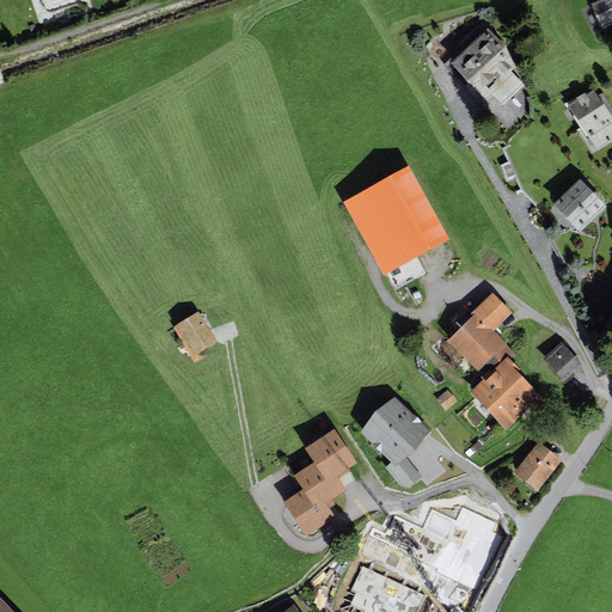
[(611,0),(598,0),(591,2),(603,29),(611,24),(611,0)]
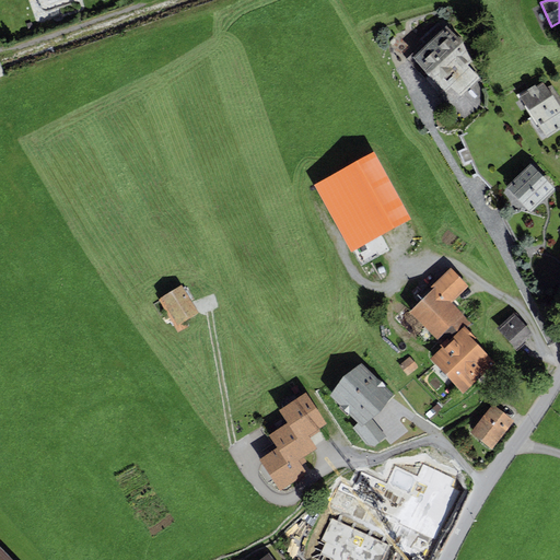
[(446,25),(413,57),(445,90),(451,85),(462,96),(480,78),(468,65),(471,60),(463,42),(446,25)]
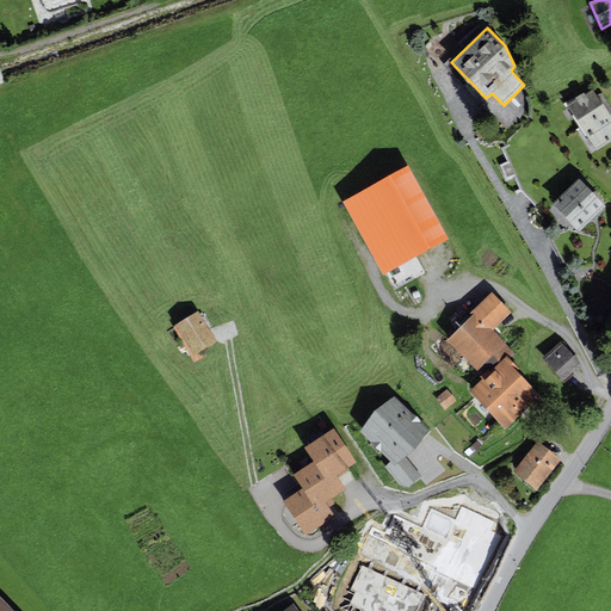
[(575,98),(567,104),(597,150),(610,142),(610,107),(602,93),(596,96),(592,90),(585,94),(584,92),(575,98)]
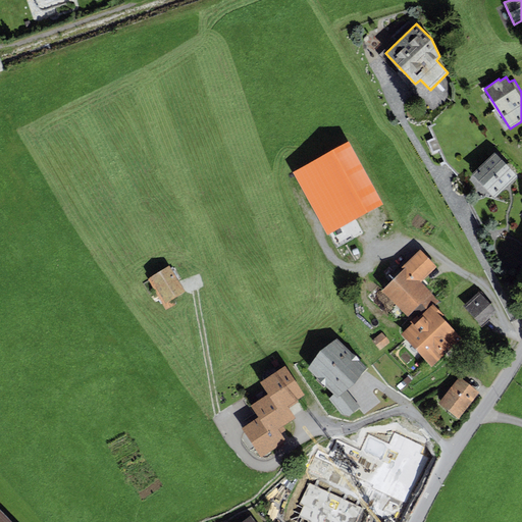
[(349,141),(293,172),(327,235),(383,203),(349,141)]
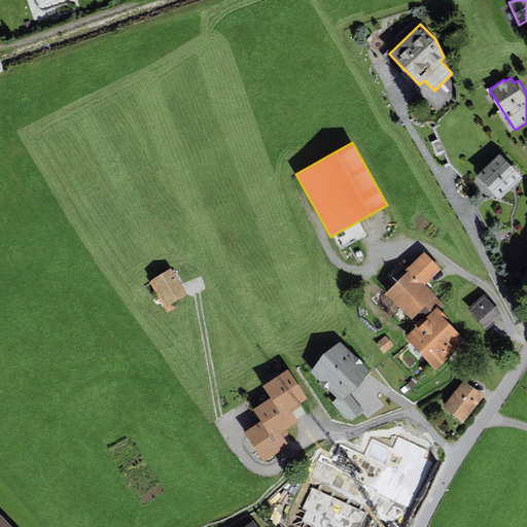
[(523,177),(500,152),(476,176),(499,200),(523,177)]
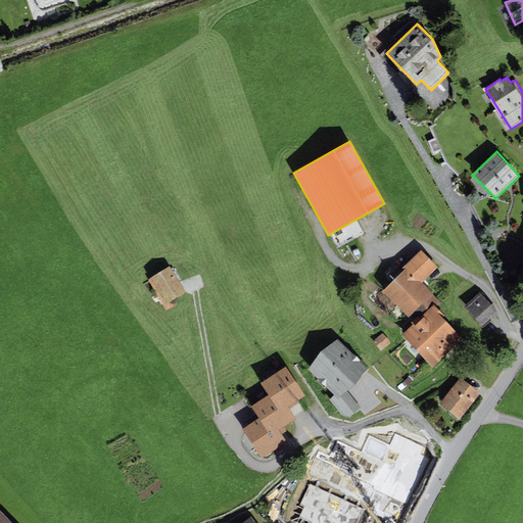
[(406,267),(422,283),(437,268),(420,249),(403,266),(406,267)]
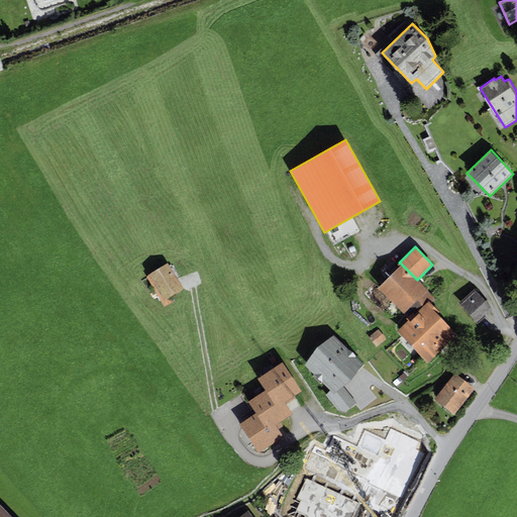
[(167,263),(147,275),(162,297),(159,299),(164,307),(173,301),(170,296),(183,289),(167,263)]
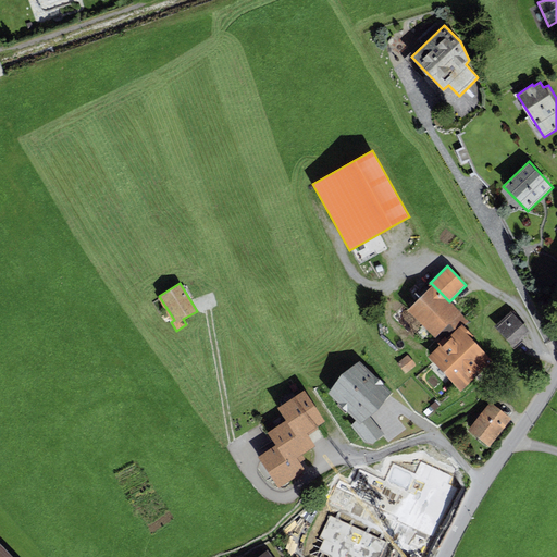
[(449,301),(432,284),(406,310),(434,338),(438,335),(442,338),(437,344),(438,345),(461,323),(463,325),(469,321),(449,301)]
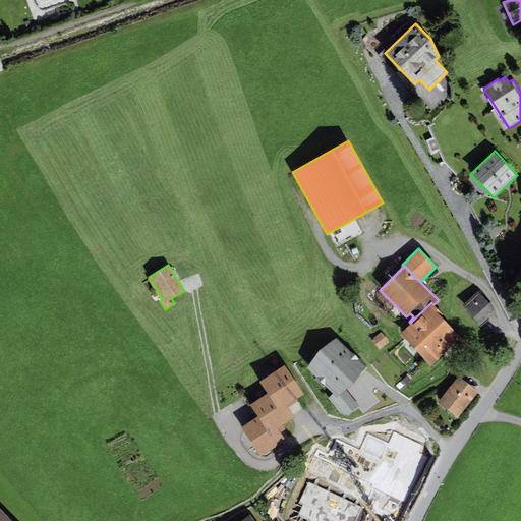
[(478,291),(462,305),(479,326),(497,310),(478,291)]
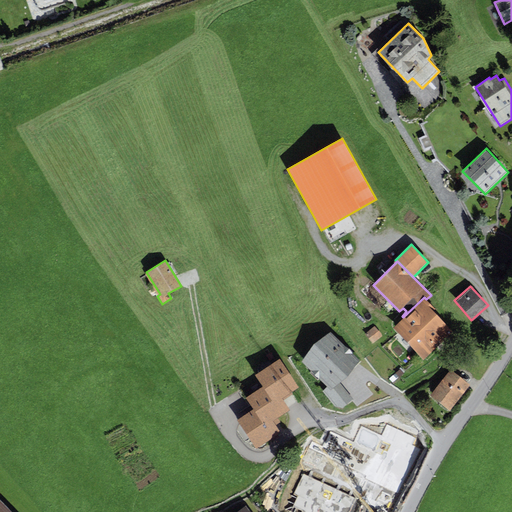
[(403,317),(392,328),(423,360),(453,331),(433,311),(435,309),(426,299),(424,297),(403,317)]
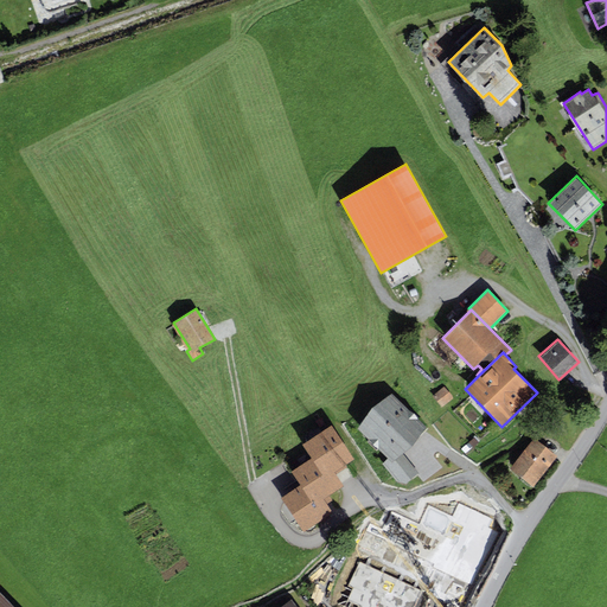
[(453,397),(443,387),(432,396),(441,408),(453,397)]
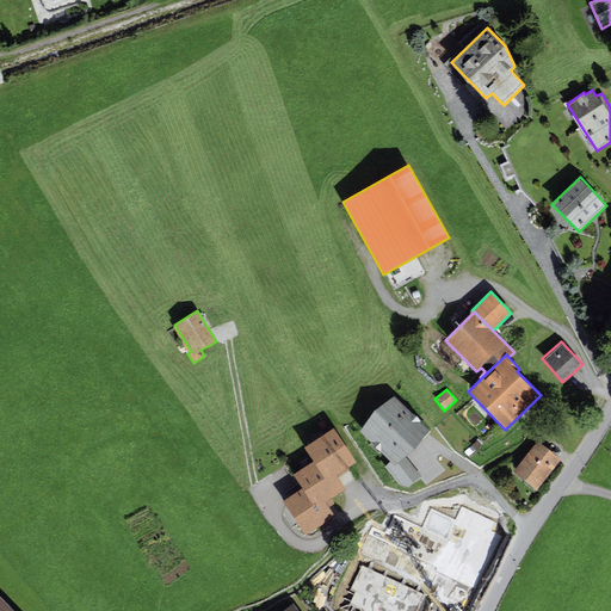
[(392,394),(357,431),(388,462),(383,467),(399,485),(408,487),(421,476),(406,458),(431,432),(392,394)]
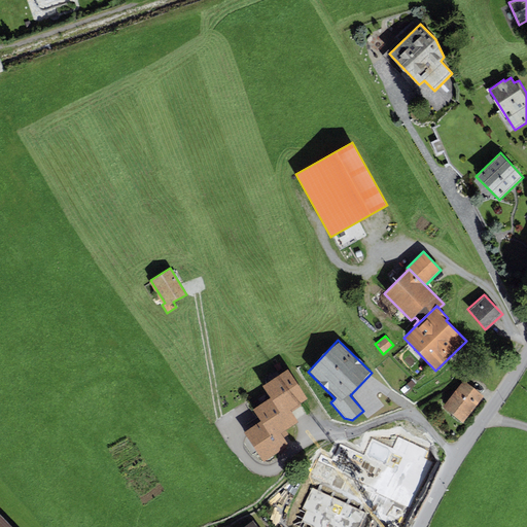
[(308,398),(288,369),(261,386),(271,398),(281,416),(290,410),(308,398)]
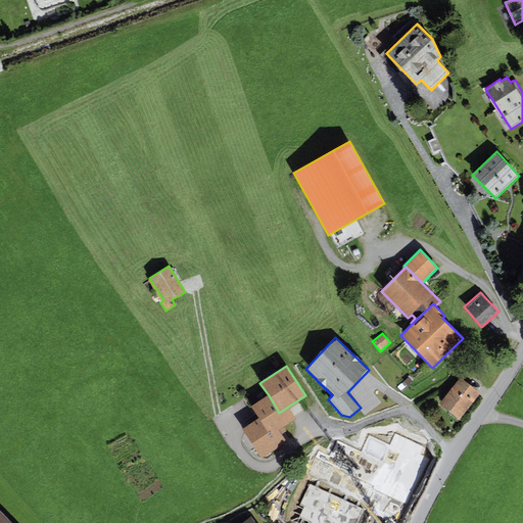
[(460,378),(439,403),(459,420),(480,393),(460,378)]
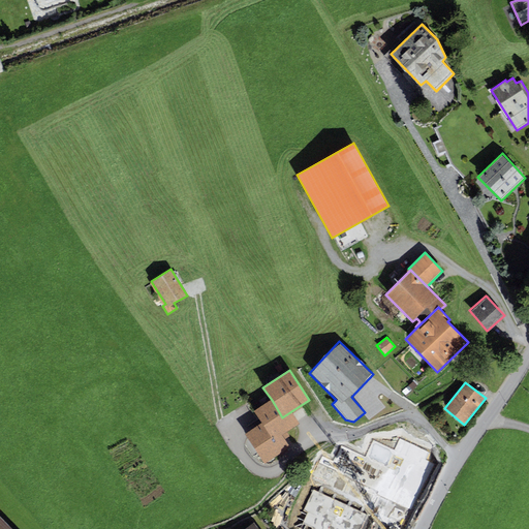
[(282,417),(272,400),(255,410),(262,422),(273,437),(280,432),(285,440),(290,437),(286,432),(300,424),(291,411),(282,417)]
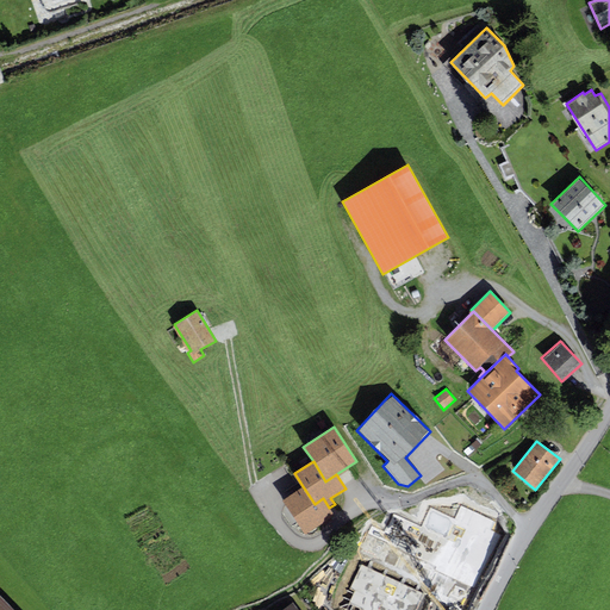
[(349,539),(366,567),(433,530),(449,560),(472,547),(466,535),(497,518),(474,477),(442,493),(440,490),(349,539)]
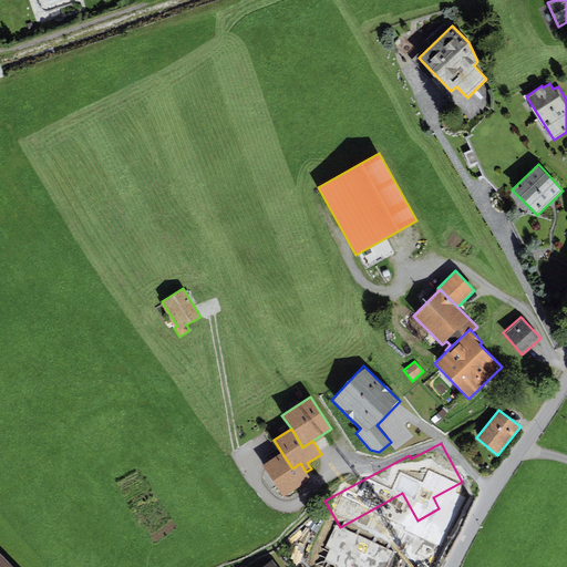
[(292,468),(281,452),(261,465),(282,497),(310,480),(306,472),(300,463),(292,468)]
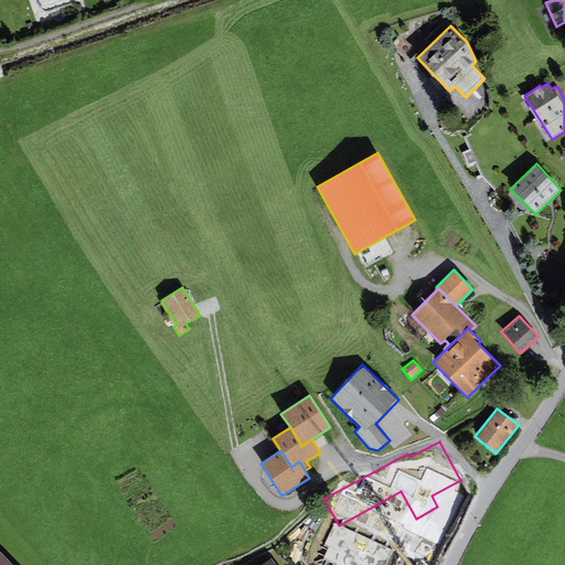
[(12,564),(0,552),(0,564),(12,564)]
